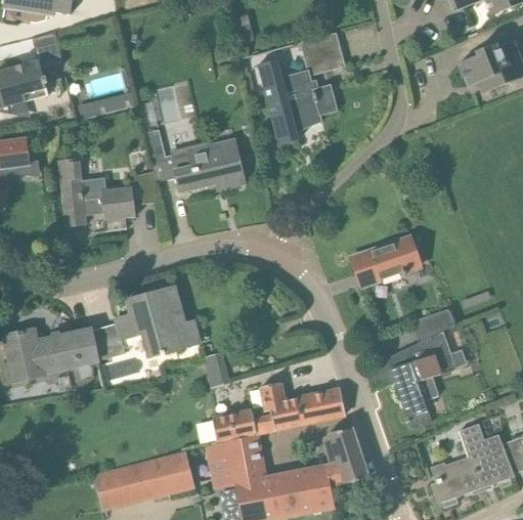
[(5,0),(5,2),(70,13),(72,0),(5,0)]
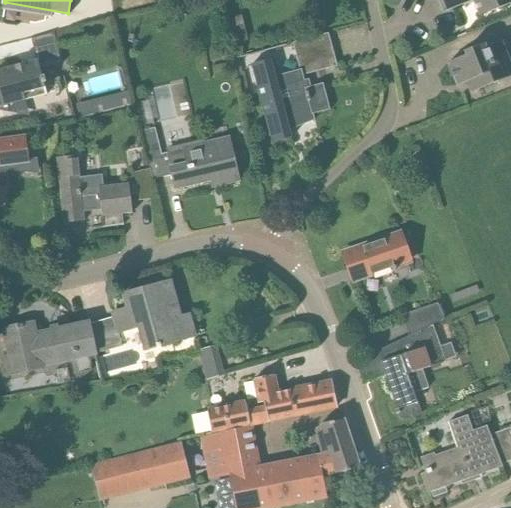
[(208,14),(211,1),(207,0),(196,0),(193,10),(208,14)]
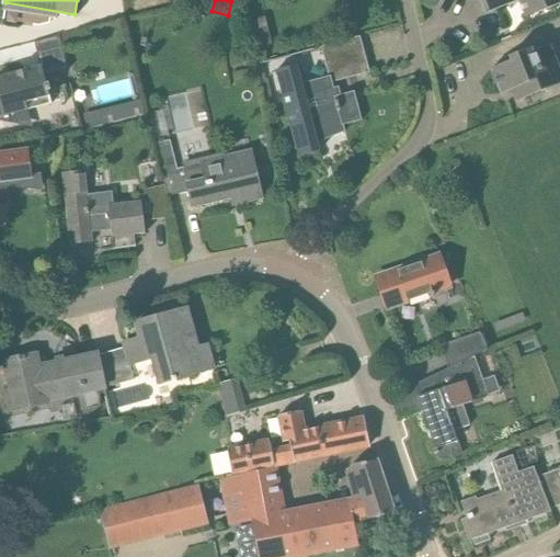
[(483,0),(488,9),(509,0),(522,0),(527,14),(559,0),(483,0)]
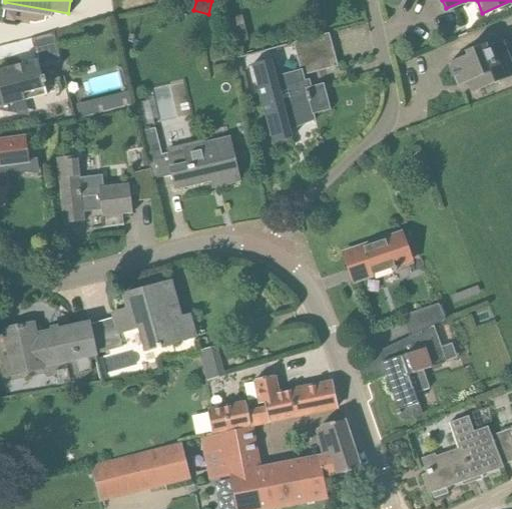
[(241,13),(223,17),(229,44),(241,41),(247,40),(241,13)]
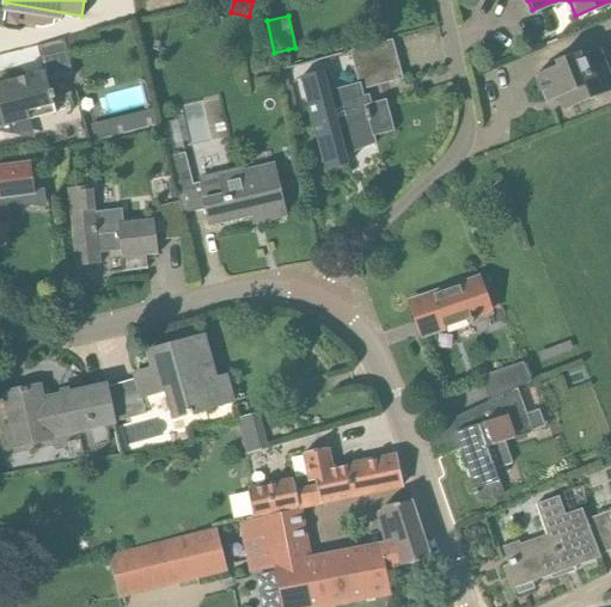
[(0,80),(0,127),(4,128),(4,122),(29,116),(28,109),(54,102),(48,75),(73,69),(65,36),(37,43),(44,68),(0,80)]
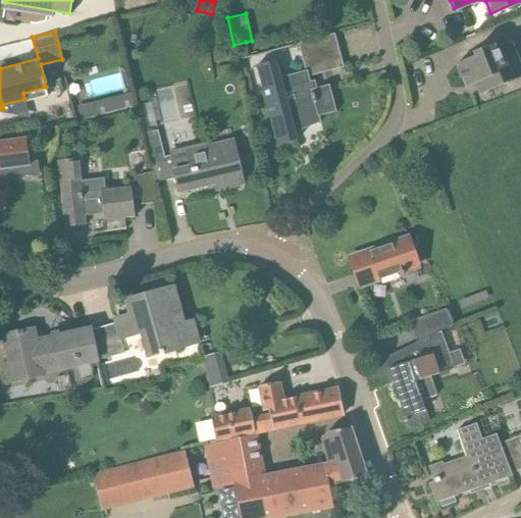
[(316,80),(315,79),(311,79),(310,73),(345,64),(335,31),(300,41),(307,68),(281,74),(276,58),(256,63),(278,142),(298,137),(295,128),(321,119),(320,113),(337,108),(330,82),(316,86),(315,80),(316,80)]
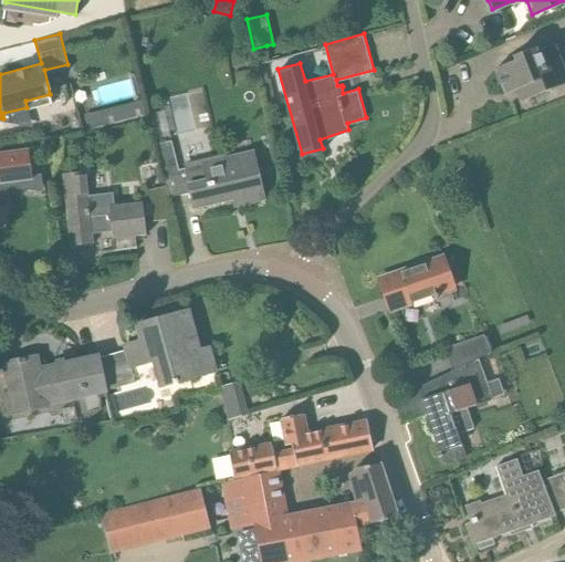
[(515,53),(516,58),(498,65),(508,91),(521,85),(523,91),(520,92),(522,99),(564,81),(564,65),(555,42),(537,50),(536,45),(515,53)]
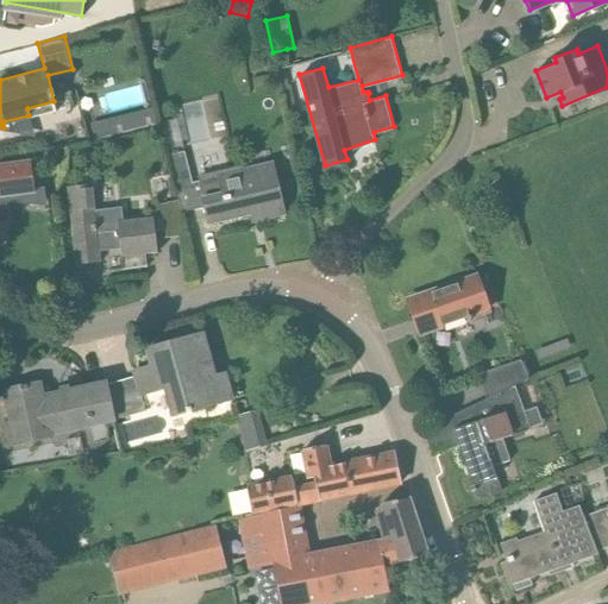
[(94,138),(113,133),(110,118),(91,123),(94,138)]
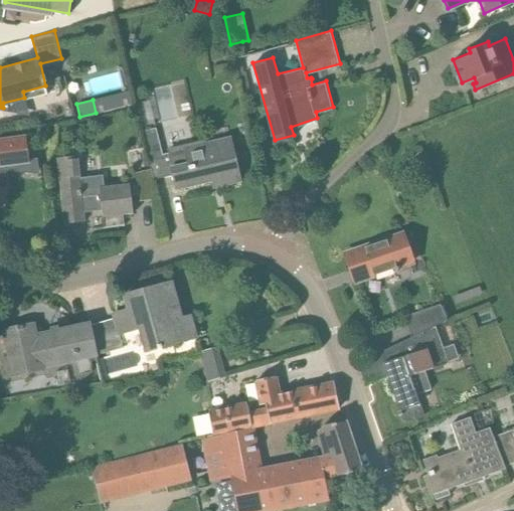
[(169,149),(169,150),(168,151),(169,152),(164,153),(157,125),(141,129),(154,178),(173,173),(177,187),(219,175),(221,184),(239,179),(231,134),(169,149)]
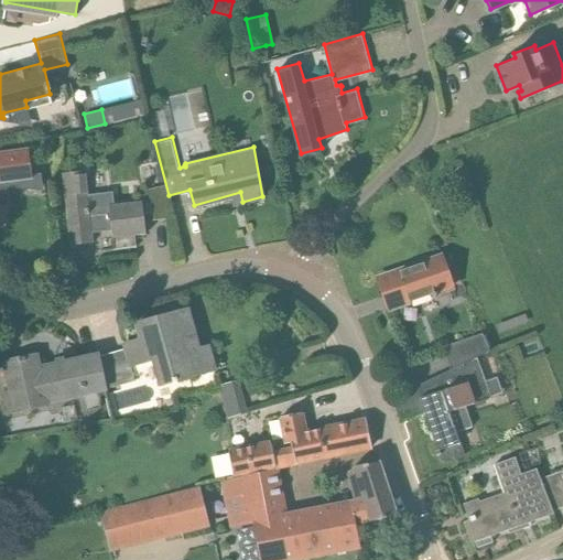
[(55,138),(39,141),(41,148),(56,144),(55,138)]
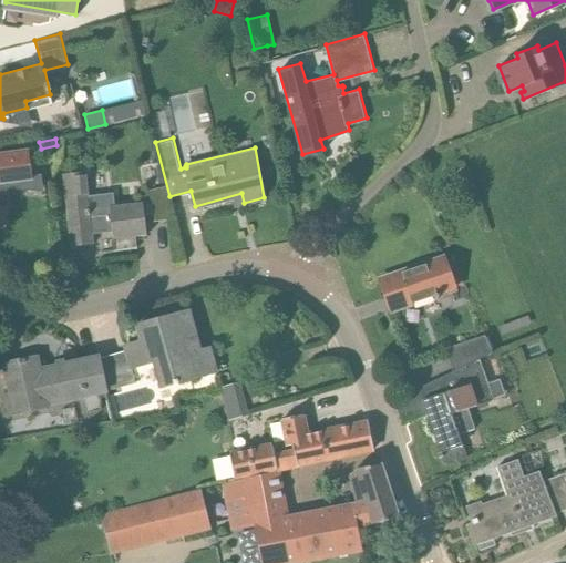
[(0,225),(4,226),(7,205),(10,176),(32,173),(29,146),(0,151),(0,225)]
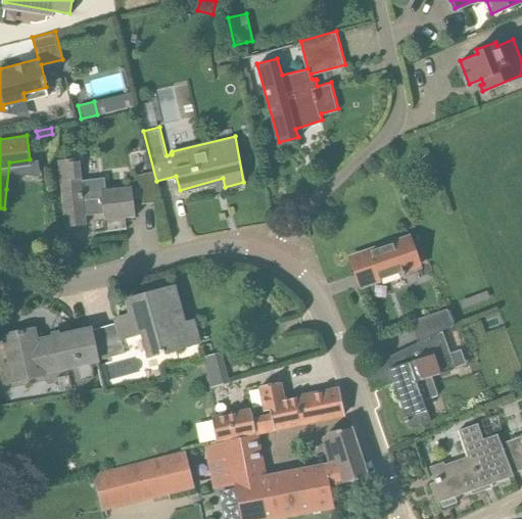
[(80,155),(58,158),(65,225),(87,223),(86,213),(104,210),(106,229),(121,227),(120,217),(125,216),(135,215),(134,204),(155,202),(153,182),(155,181),(153,171),(130,175),(132,185),(84,191),(80,155)]
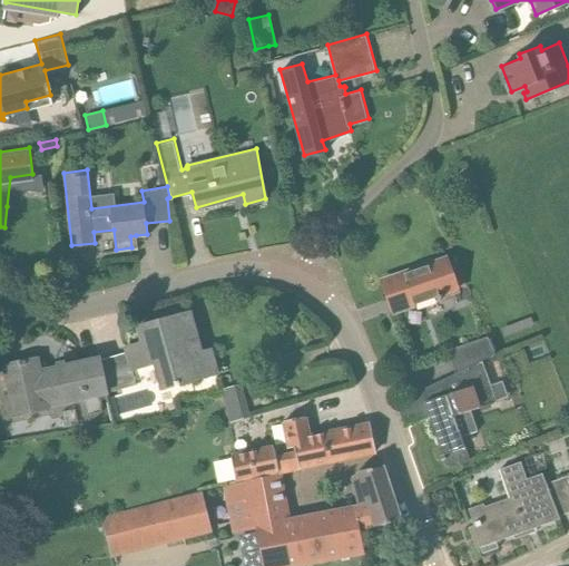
[(441,299),(444,292),(455,289),(452,279),(455,277),(448,256),(385,277),(392,295),(394,294),(399,308),(417,302),(435,295),(437,296),(441,299)]
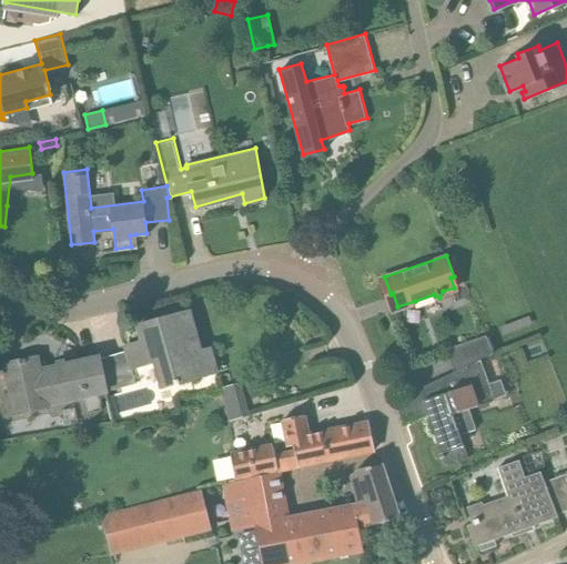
[(100,356),(107,390),(135,383),(130,363),(157,358),(163,386),(216,374),(211,348),(200,350),(191,311),(164,316),(139,323),(144,342),(128,348),(128,349),(100,356)]
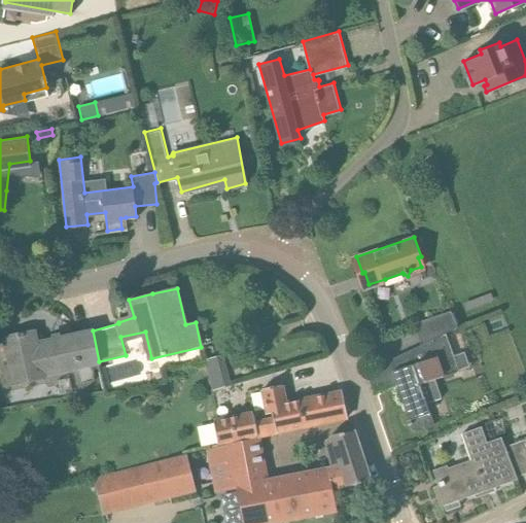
[(423,343),(447,333),(458,328),(451,309),(415,320),(423,343)]
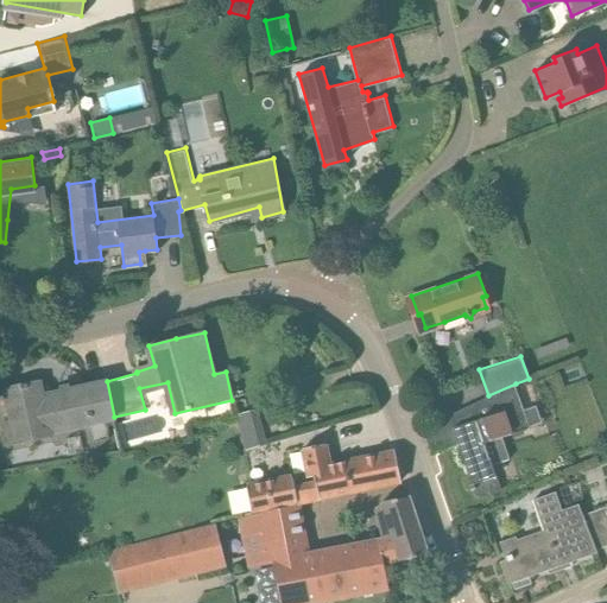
[(0,423),(5,443),(17,440),(51,432),(50,426),(89,418),(90,421),(114,417),(107,381),(107,380),(64,389),(43,393),(40,380),(27,382),(5,386),(12,417),(0,419),(0,423)]
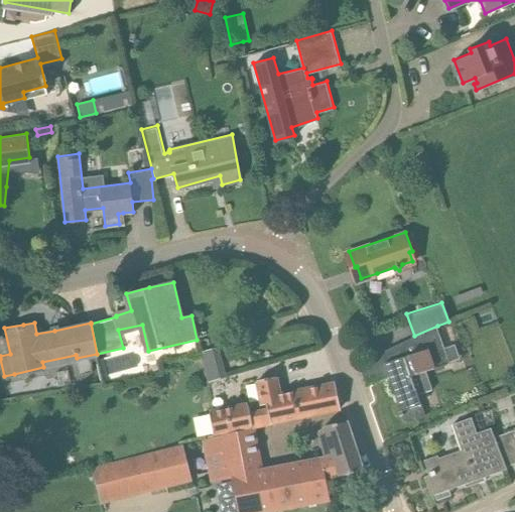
[(424,414),(417,392),(431,388),(426,370),(449,363),(437,326),(414,336),(381,351),(394,388),(401,409),(399,409),(400,414),(403,413),(406,420),(424,414)]
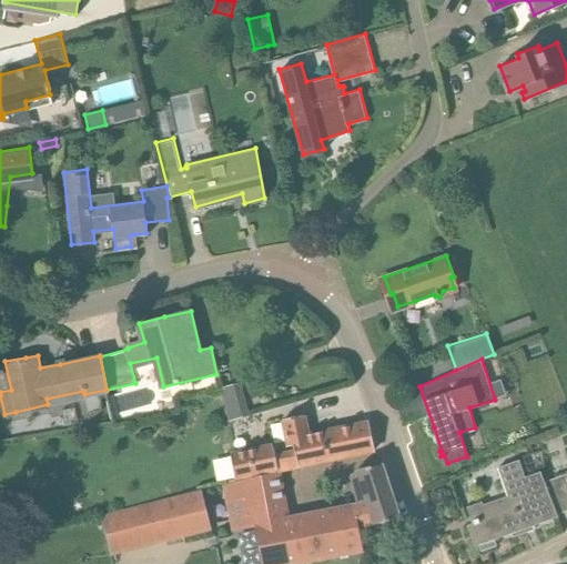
[(223,381),(232,413),(252,406),(242,375),(223,381)]
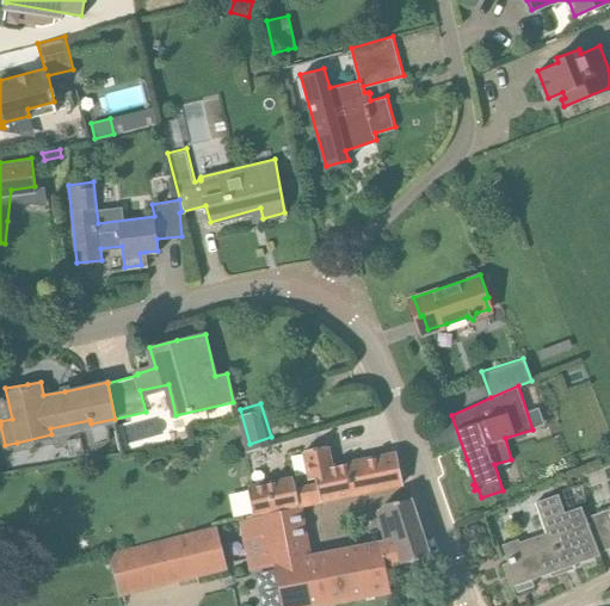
[(404,481),(398,452),(394,452),(330,467),(325,446),(305,451),(309,472),(312,471),(314,481),(297,484),(294,476),(248,486),(254,514),(239,518),(240,523),(301,509),(300,502),(404,481)]
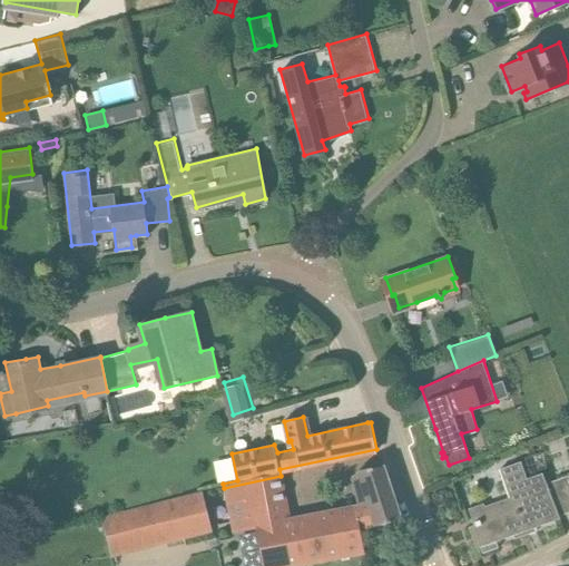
[(477,546),(481,545),(483,550),(499,545),(497,539),(560,516),(559,514),(568,509),(568,474),(546,482),(542,472),(526,478),(520,460),(499,467),(509,496),(486,504),(484,501),(469,507),(474,523),(470,525),(477,546)]
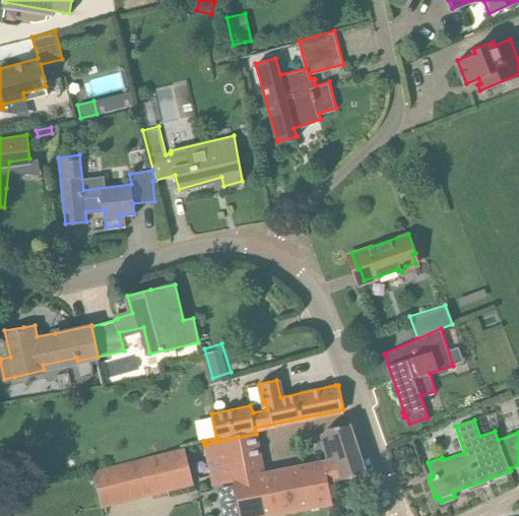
[(329,480),(367,472),(350,423),(321,433),(327,459),(302,463),(305,486),(329,480)]
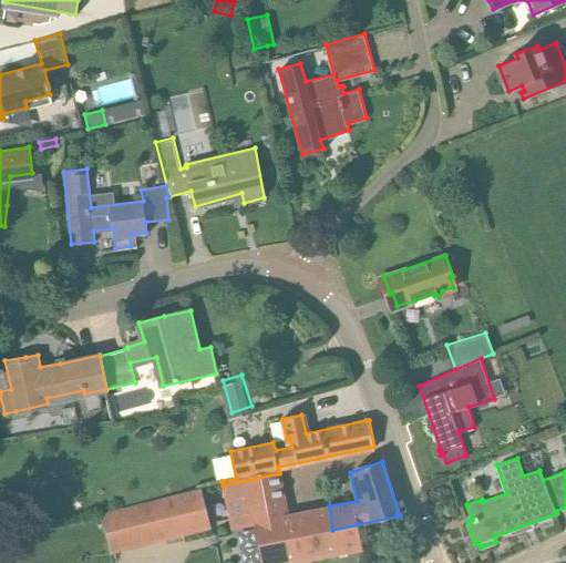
[(285,562),(363,548),(359,524),(332,530),(329,505),(289,513),(279,473),(223,485),(230,518),(254,513),(263,562),(285,562)]
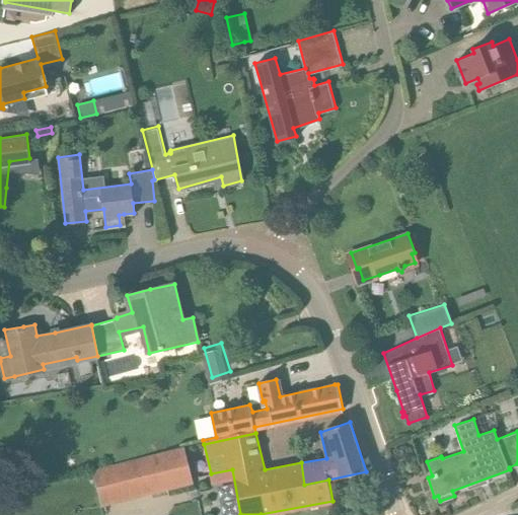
[(183,445),(141,456),(149,490),(192,479),(183,445)]
